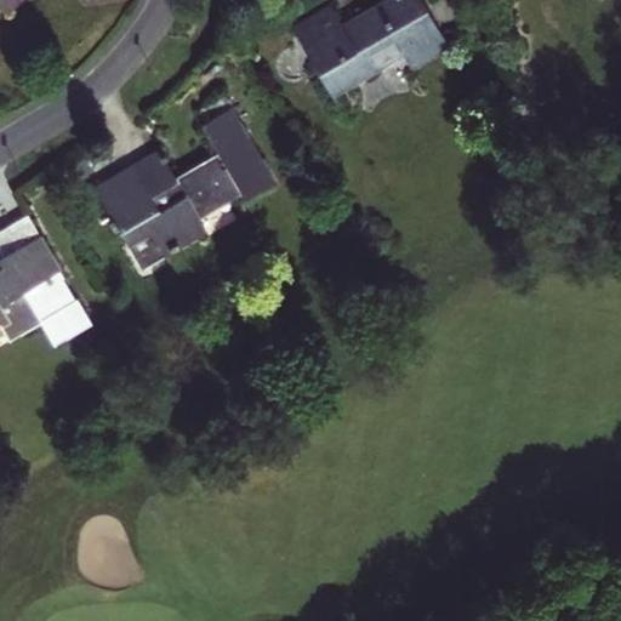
[(0,0),(0,6),(5,11),(13,0),(0,0)]
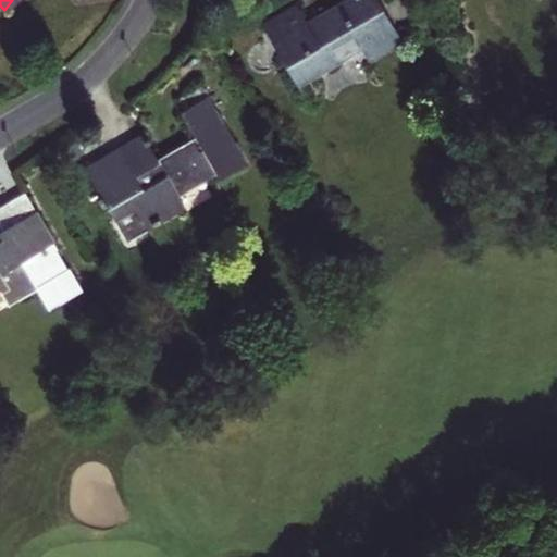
[(309,27),(305,20),(296,3),(261,24),(298,89),(362,51),(368,61),(403,41),(379,0),(341,0),(318,13),(321,21),(309,27)]
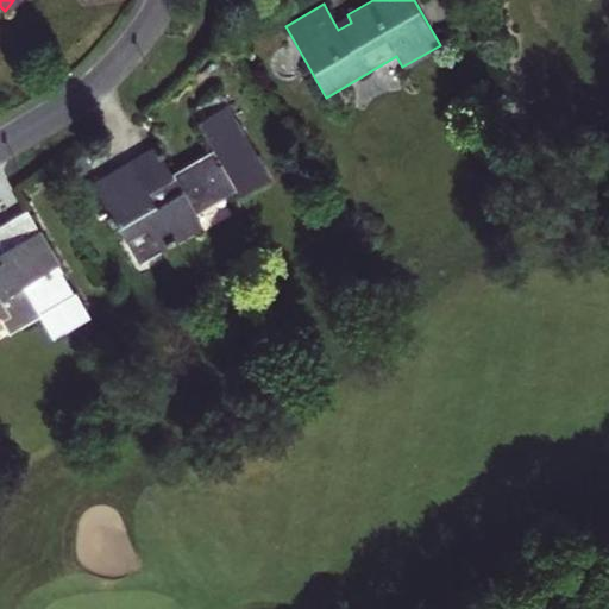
[(347,14),(333,22),(338,30),(351,23),(347,14)]
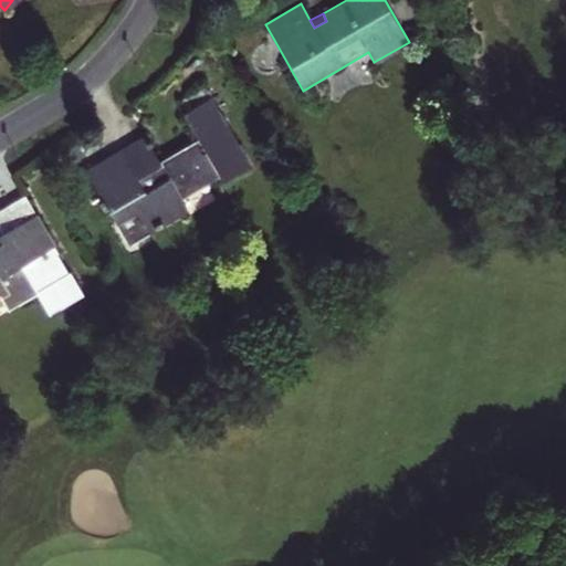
[(147,134),(86,170),(130,244),(190,211),(184,199),(219,178),(223,184),(253,166),(207,84),(185,97),(191,109),(182,113),(198,139),(163,160),(147,134)]
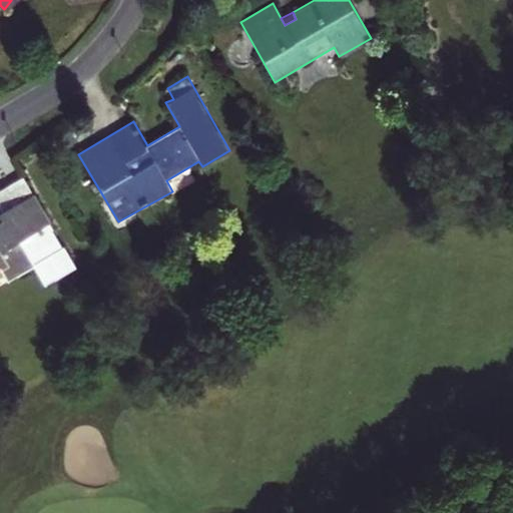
[(34,193),(24,176),(9,186),(18,202),(3,210),(0,205),(0,268),(2,267),(10,280),(35,266),(45,284),(76,267),(50,221),(52,219),(35,192),(34,193)]
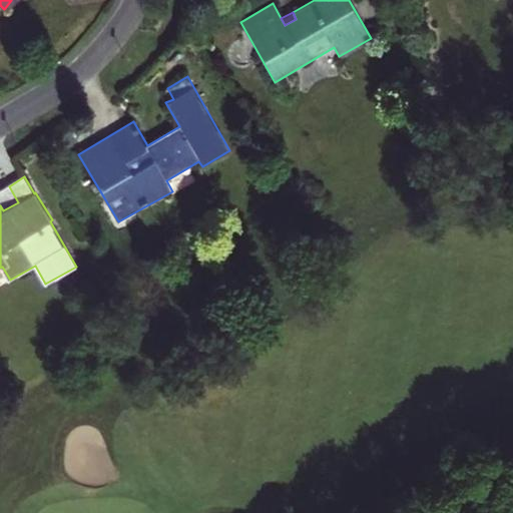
[(0,190),(0,205),(3,210),(18,202),(9,186),(0,190)]
